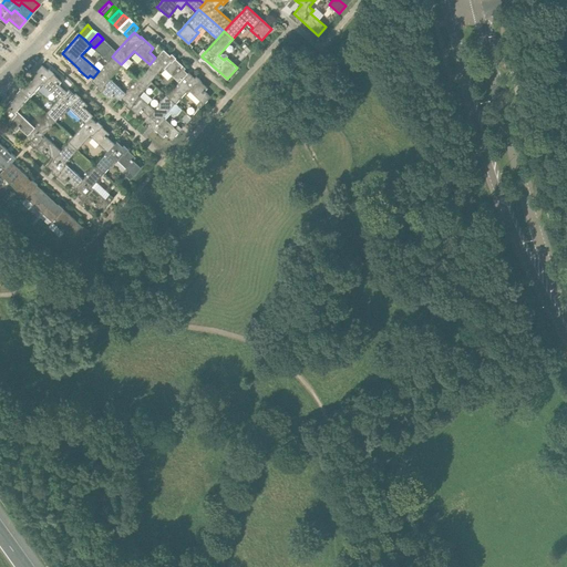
[(99,52),(107,42),(103,39),(94,48),(99,52)]
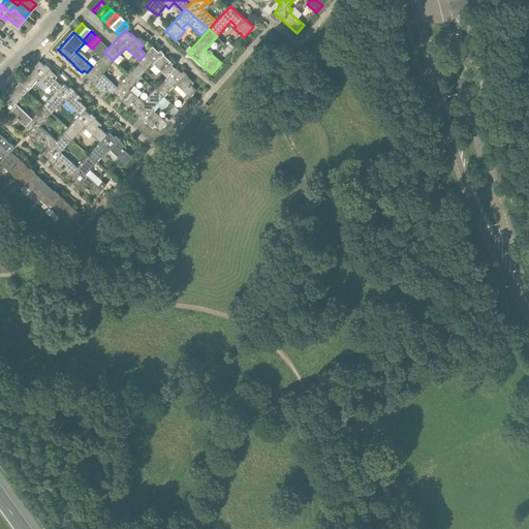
[(96,53),(104,43),(100,39),(92,49),(96,53)]
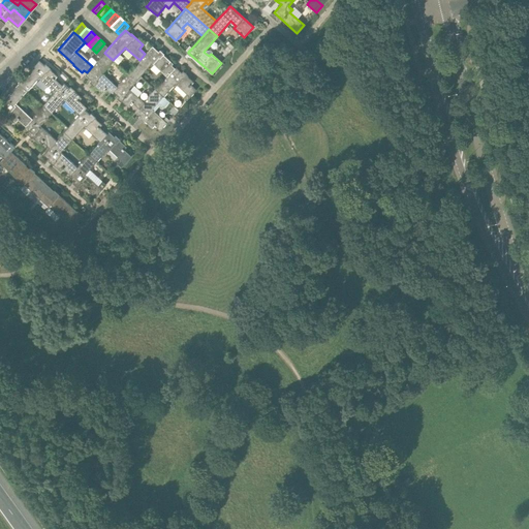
[(100,57),(104,53),(109,48),(104,43),(96,53),(100,57)]
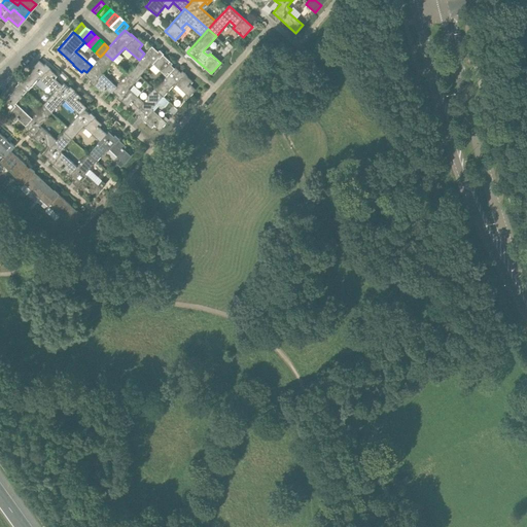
[(144,54),(139,60),(132,68),(140,75),(151,63),(166,76),(174,67),(171,65),(172,63),(159,50),(157,51),(151,45),(144,54)]
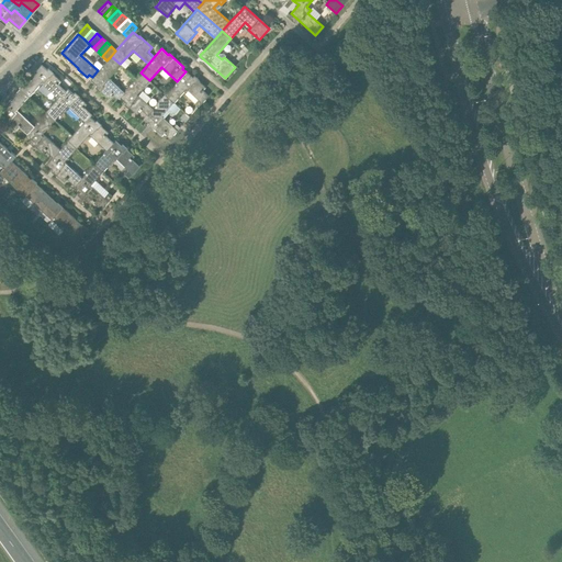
[(120,64),(111,56),(107,60),(98,70),(92,77),(91,79),(98,86),(97,86),(108,97),(112,92),(119,98),(120,97),(124,91),(108,77),(120,64)]
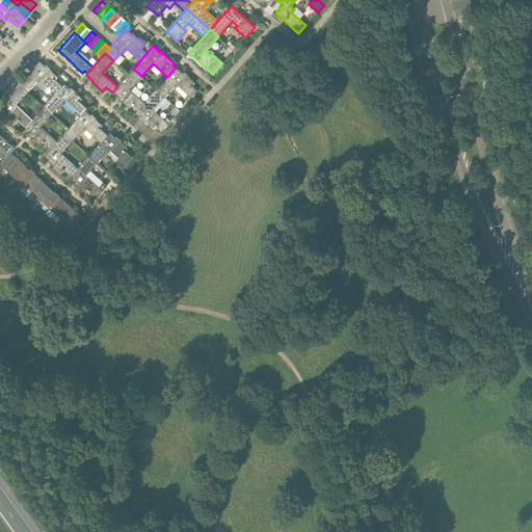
[(40,61),(19,83),(28,91),(40,78),(55,92),(62,85),(55,79),(57,76),(45,65),(40,61)]
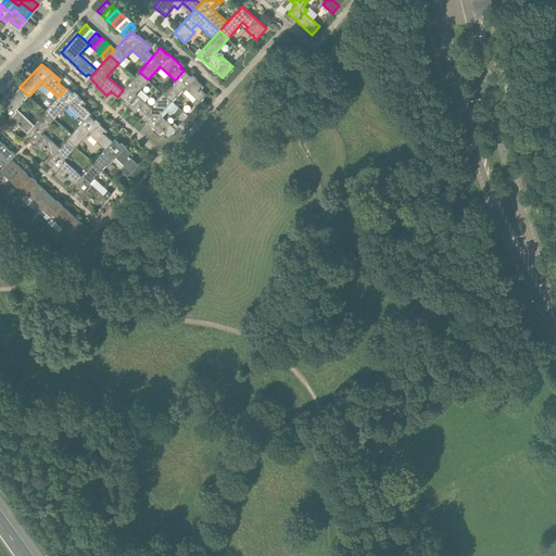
[(185,71),(184,71),(175,80),(163,93),(172,101),(184,88),(196,99),(193,102),(197,105),(206,95),(200,89),(203,86),(191,75),(191,76),(185,71)]
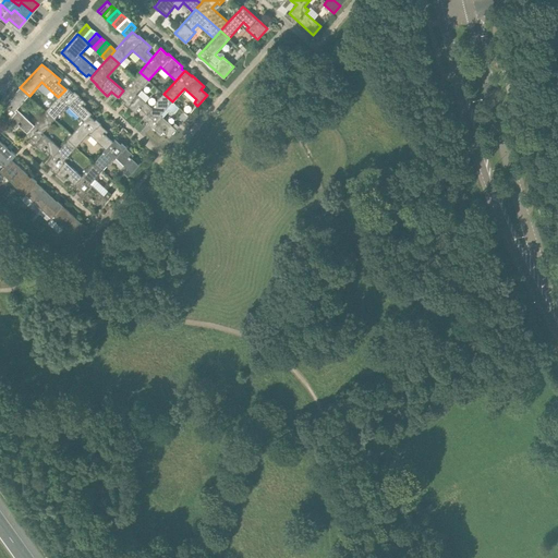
[(148,80),(140,72),(123,91),(119,96),(125,101),(124,102),(136,113),(141,109),(146,113),(152,108),(136,94),(148,80)]
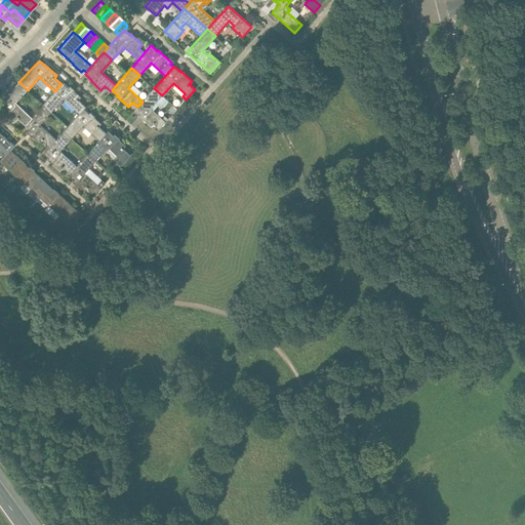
[(28,90),(18,82),(0,103),(0,106),(4,109),(3,110),(15,121),(17,118),(25,124),(32,117),(16,103),(28,90)]
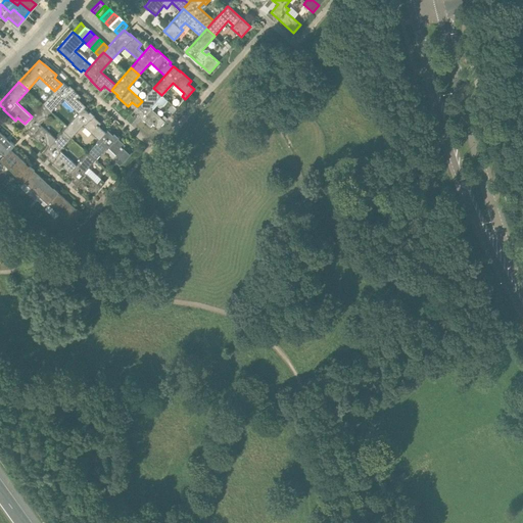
[(61,84),(54,91),(43,104),(51,111),(62,99),(79,112),(83,108),(84,108),(86,106),(79,99),(81,96),(69,86),(68,87),(62,82),(61,84)]
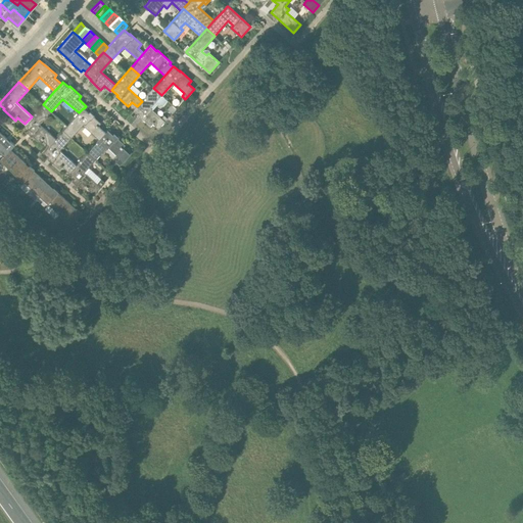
[(161,95),(153,88),(142,101),(137,106),(134,110),(140,115),(139,116),(150,127),(153,124),(158,129),(168,119),(164,115),(161,119),(150,108),(161,95)]
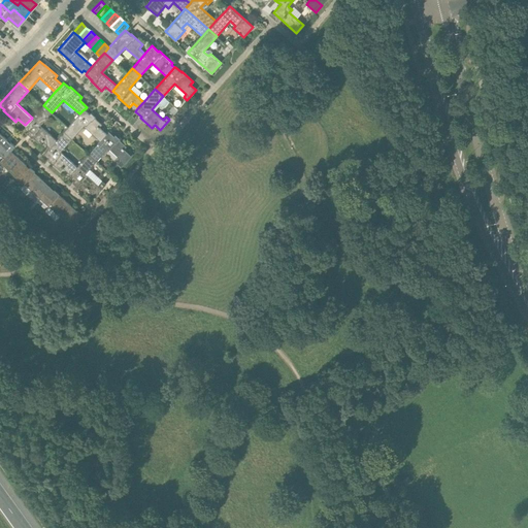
[(52,112),(43,105),(32,118),(25,125),(24,127),(29,132),(28,133),(40,143),(42,140),(50,147),(57,139),(40,125),(52,112)]
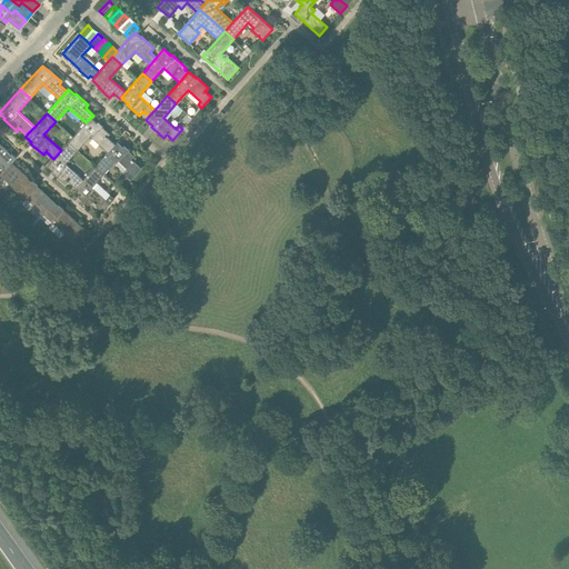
[(90,118),(86,122),(69,141),(78,150),(90,137),(108,152),(116,143),(108,137),(110,133),(97,122),(97,123),(91,118),(90,118)]
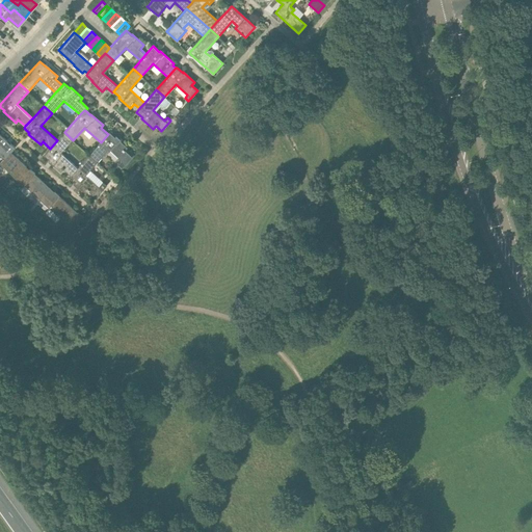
[(73,140),(64,132),(57,140),(50,149),(44,155),(50,160),(49,161),(60,171),(63,169),(71,176),(77,167),(61,153),(73,140)]
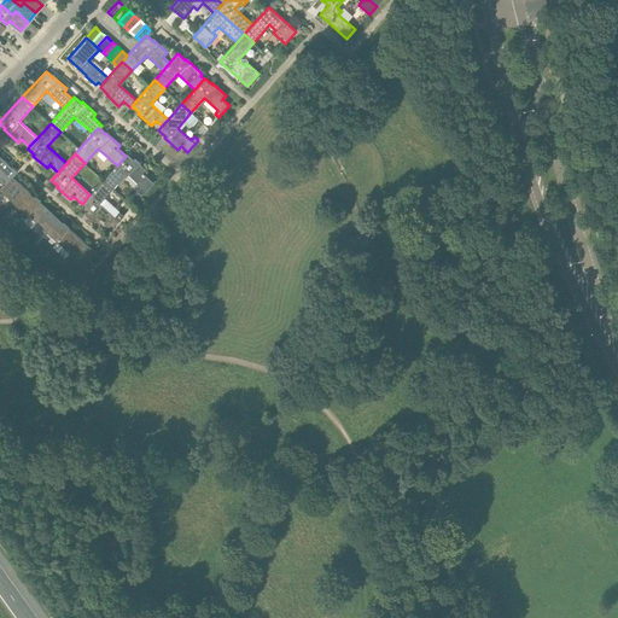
[(127,153),(126,156),(117,165),(103,180),(114,188),(127,174),(141,187),(136,192),(141,196),(155,182),(145,174),(147,172),(134,159),(133,159),(127,153)]
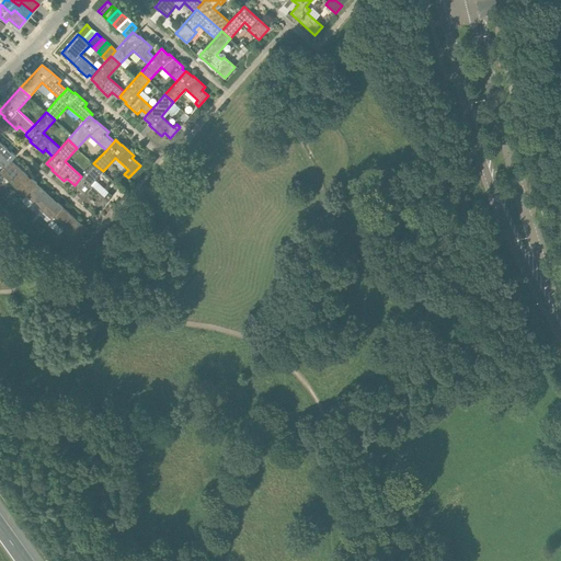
[(4,168),(11,160),(11,161),(16,156),(11,150),(10,151),(0,141),(0,163),(4,168)]
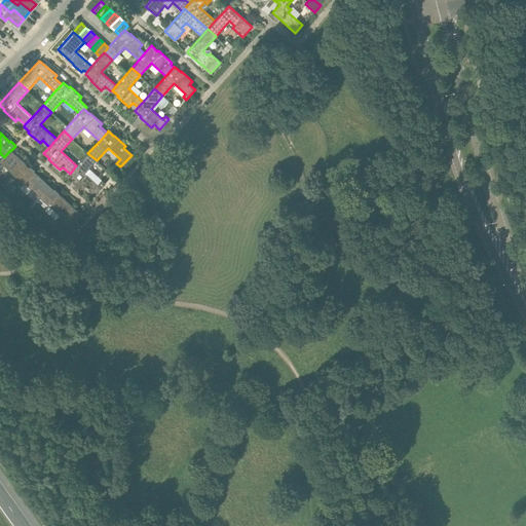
[(10,150),(4,157),(0,161),(24,183),(34,172),(34,171),(29,166),(29,167),(10,151),(10,150)]
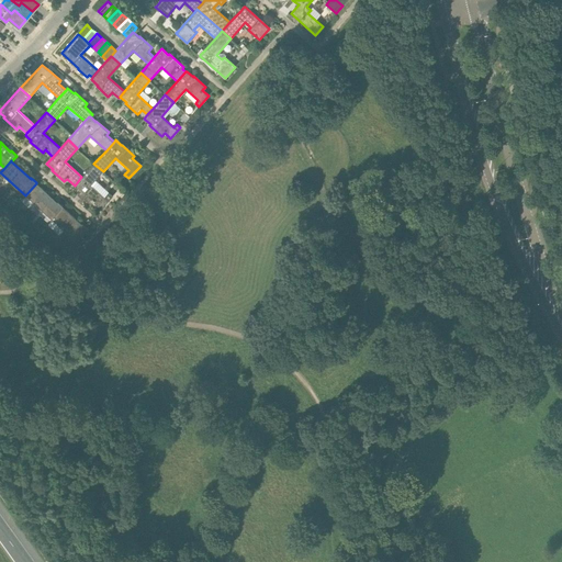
[(103,171),(93,164),(81,177),(75,186),(72,187),(78,192),(78,193),(90,205),(93,202),(101,209),(111,198),(107,193),(103,197),(91,186),(103,171)]
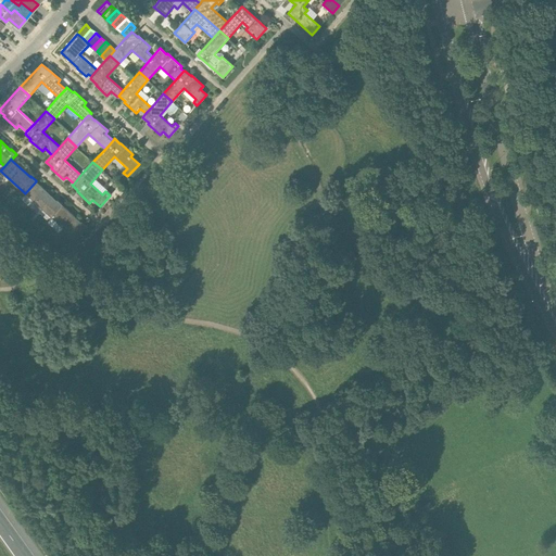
[(36,181),(25,193),(51,216),(62,205),(62,204),(57,199),(57,200),(36,181)]
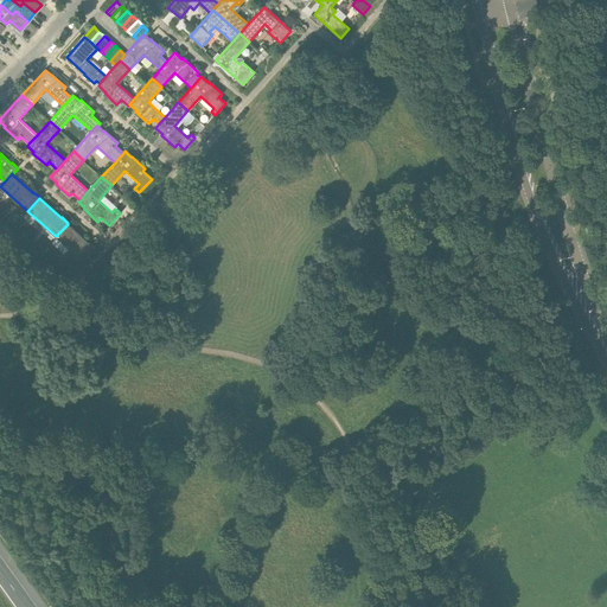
[(68,224),(56,236),(51,242),(64,254),(69,248),(83,261),(95,247),(89,242),(88,243),(68,224)]
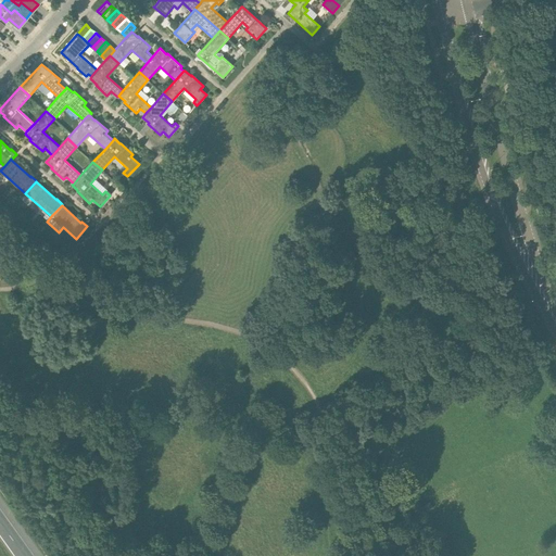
[(68,254),(76,247),(72,242),(64,251),(68,254)]
